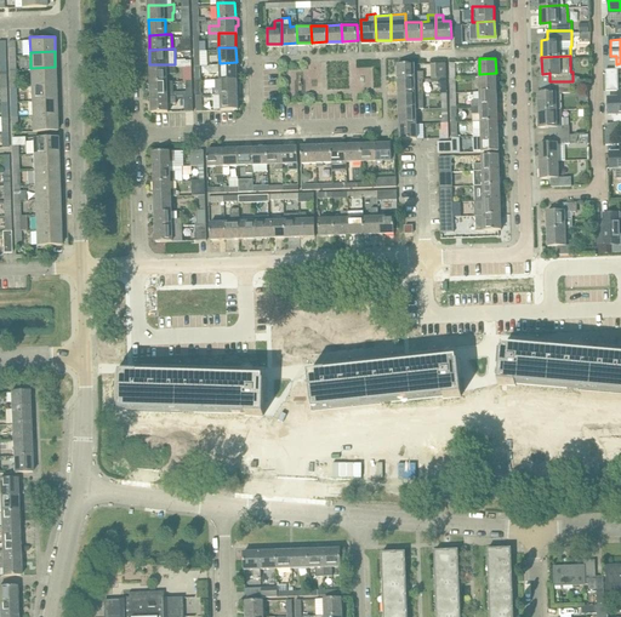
[(398,76),(423,75),(423,68),(415,69),(414,61),(397,62),(398,76)]
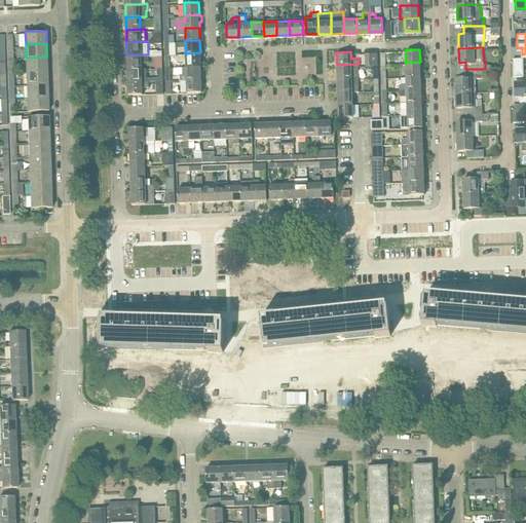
[(373,64),(378,64),(378,51),(365,51),(366,64),(373,64)]
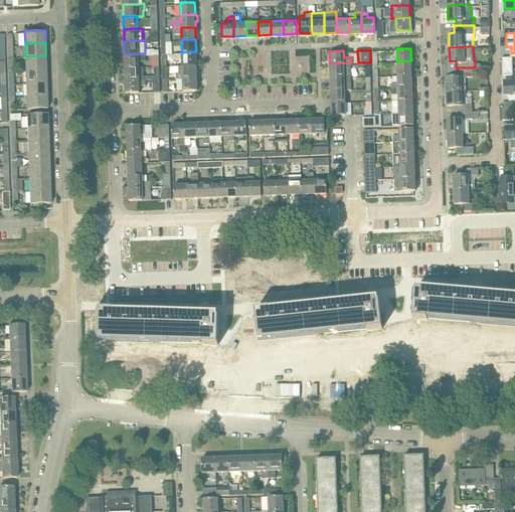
[(196,51),(182,52),(174,52),(174,58),(182,58),(182,64),(196,63),(196,51)]
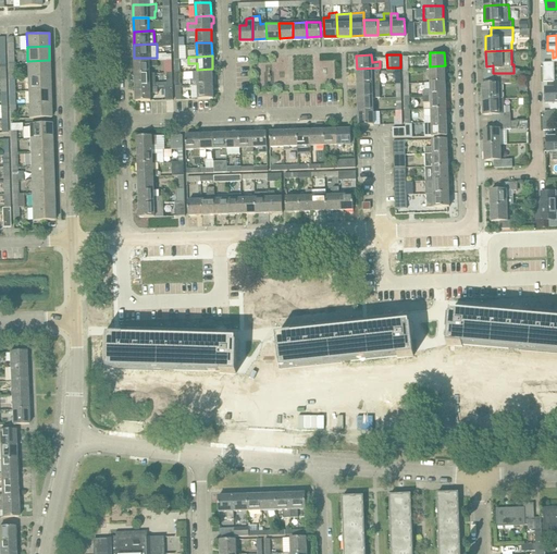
[(334,57),(314,57),(314,79),(335,78),(334,57)]
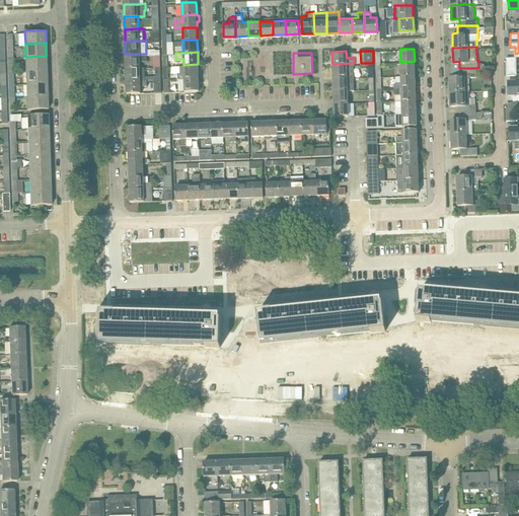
[(146,54),(125,54),(126,67),(140,66),(140,60),(147,60),(146,54)]
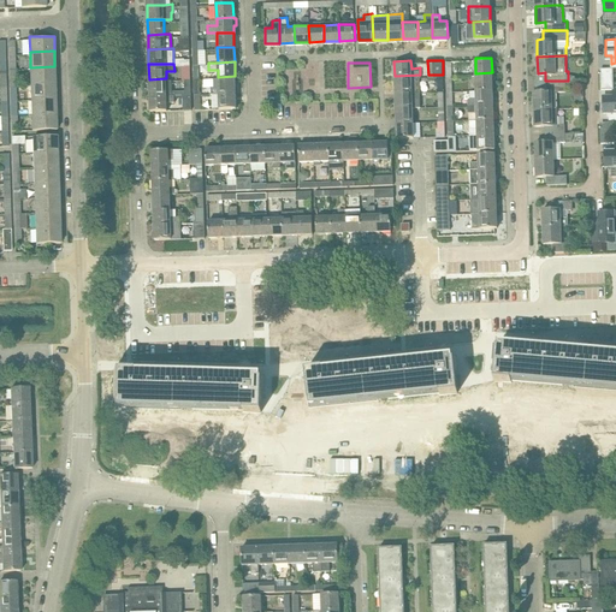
[(55,81),(54,66),(30,67),(30,82),(55,81)]
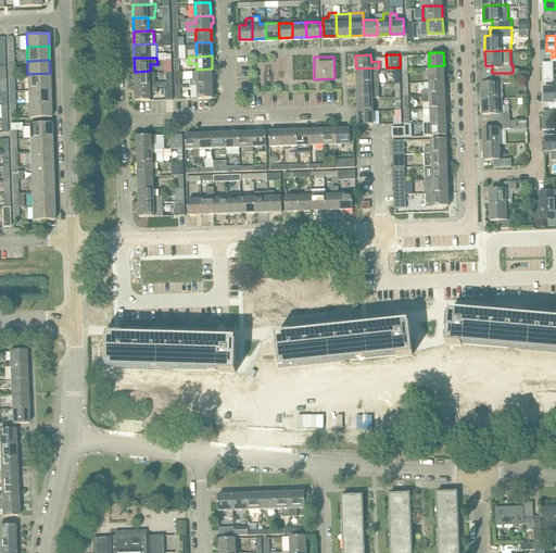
[(444,65),(429,66),(429,79),(444,79),(444,65)]
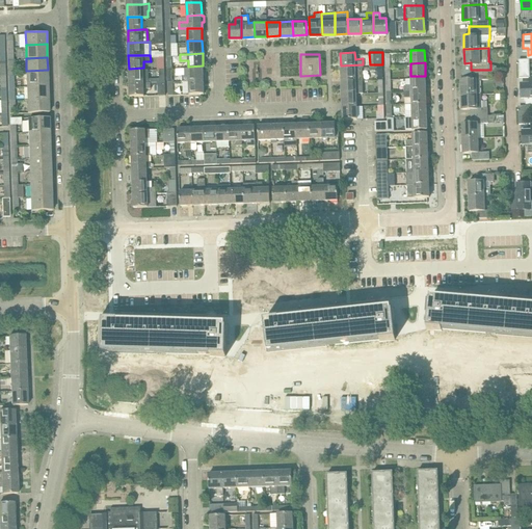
[(363,67),(363,64),(341,65),(341,78),(355,78),(355,67),(363,67)]
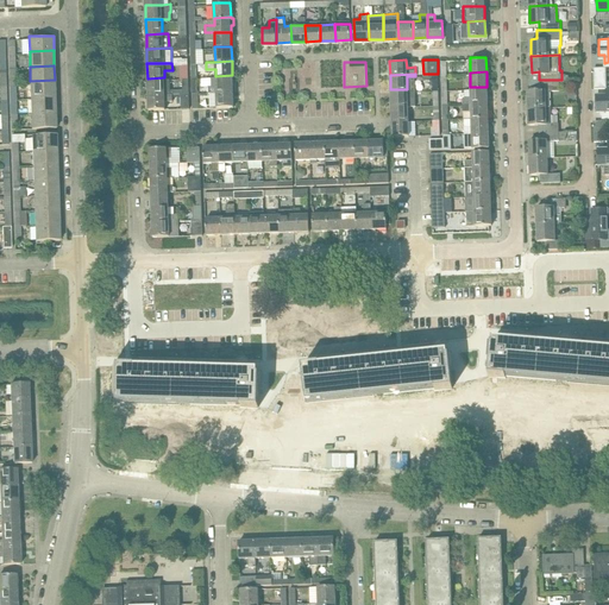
[(232,75),(215,76),(217,90),(233,90),(232,75)]
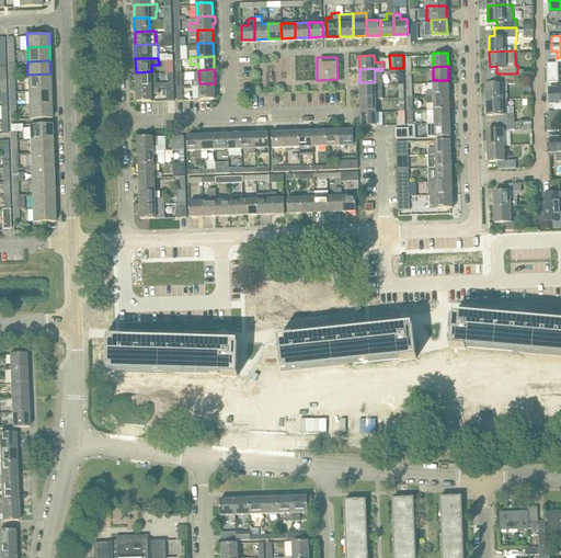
[(151,79),(151,71),(136,72),(136,86),(159,84),(159,78),(151,79)]
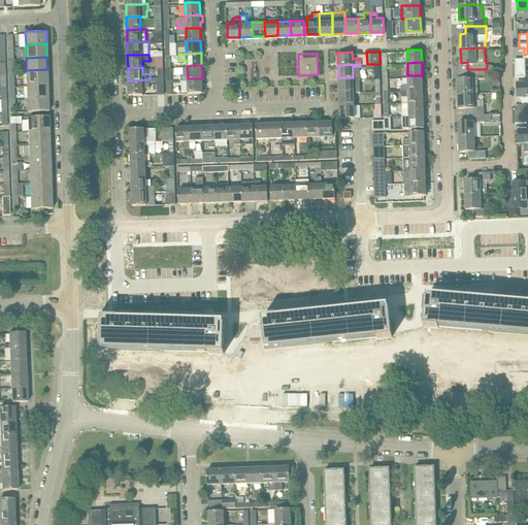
[(47,69),(26,70),(27,84),(47,83),(47,69)]
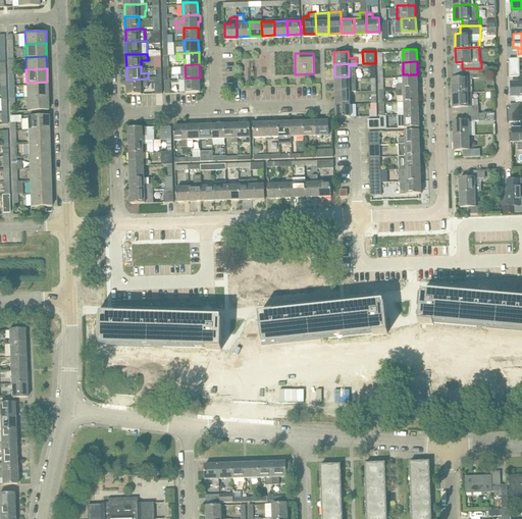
[(481,68),(462,68),(463,75),(452,76),(453,91),(472,90),(471,75),(481,75),(481,68)]
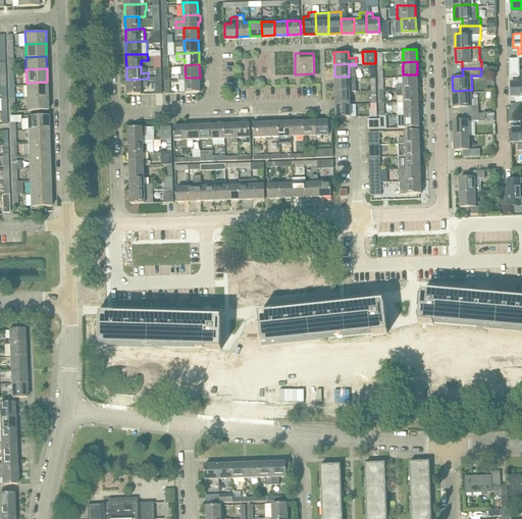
[(417,74),(403,74),(403,81),(397,81),(397,87),(403,87),(418,87),(417,74)]
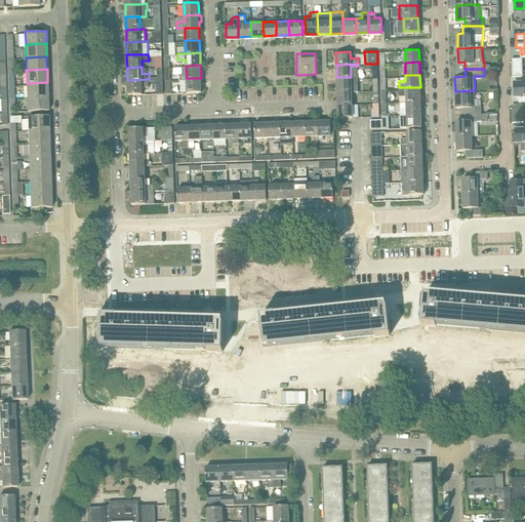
[(358,77),(351,77),(336,77),(337,90),(352,89),(358,89),(358,77)]
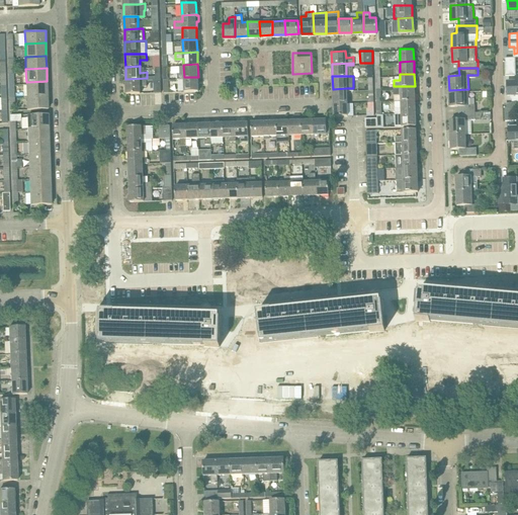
[(198,77),(184,77),(184,89),(198,89),(198,77)]
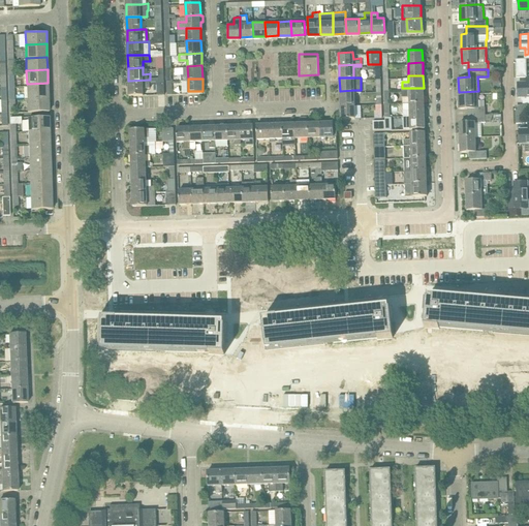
[(150,80),(128,81),(129,93),(144,93),(143,86),(150,86),(150,80)]
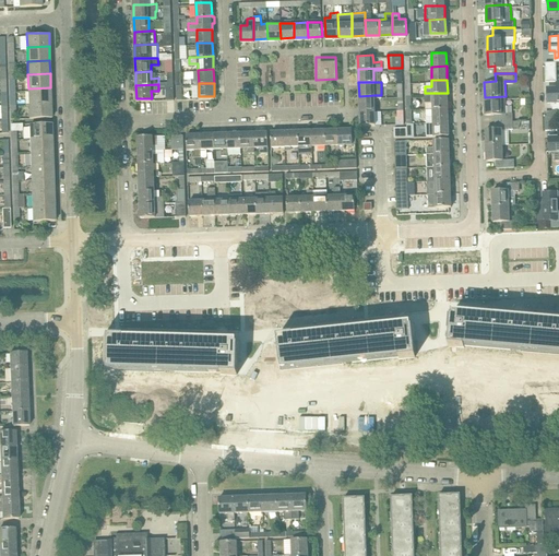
[(558,84),(547,85),(548,99),(552,99),(552,103),(554,106),(558,106),(558,84)]
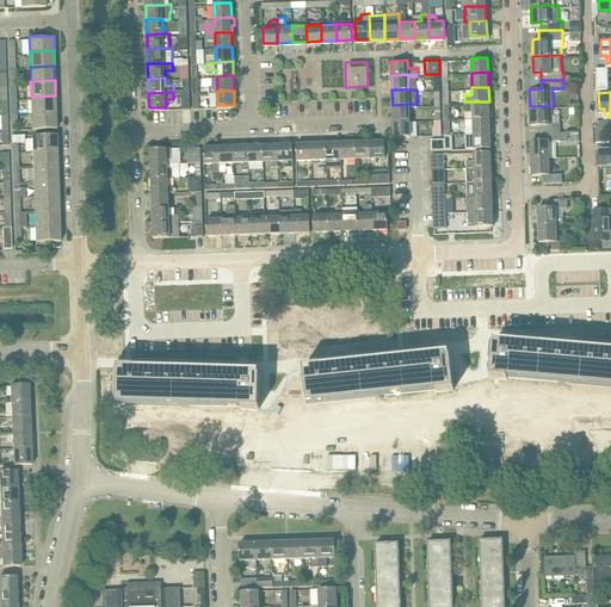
[(55,95),(31,97),(31,111),(56,110),(55,95)]
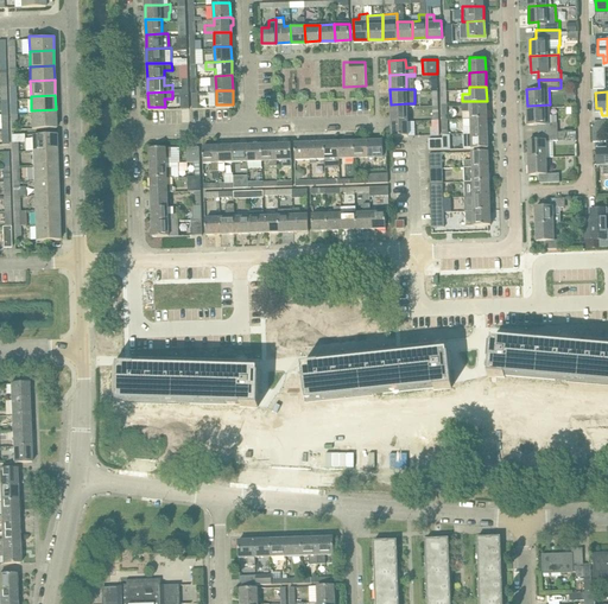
[(487,115),(487,101),(469,101),(462,101),(462,116),(470,116),(487,115)]
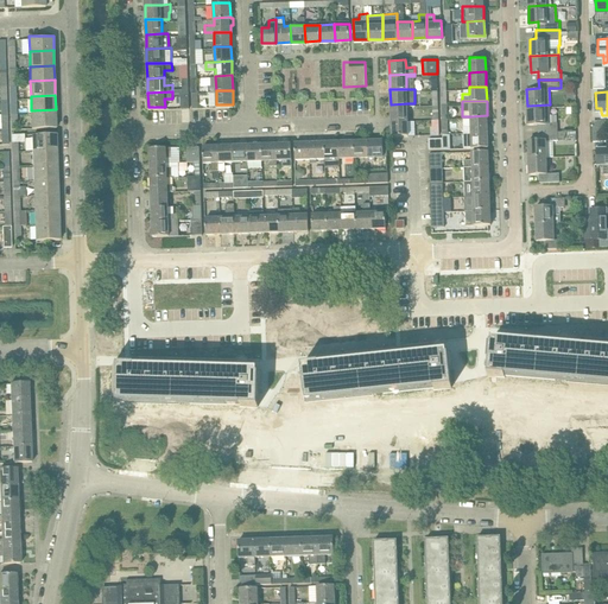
[(407,118),(407,103),(391,105),(391,119),(407,118)]
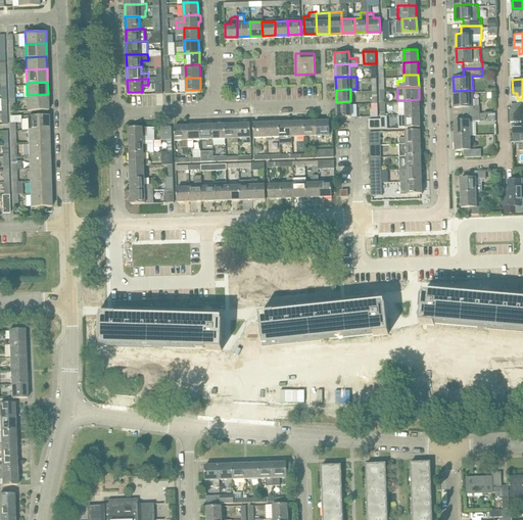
[(473,104),(473,90),(454,91),(454,105),(463,104),(463,112),(480,111),(479,104),(473,104)]
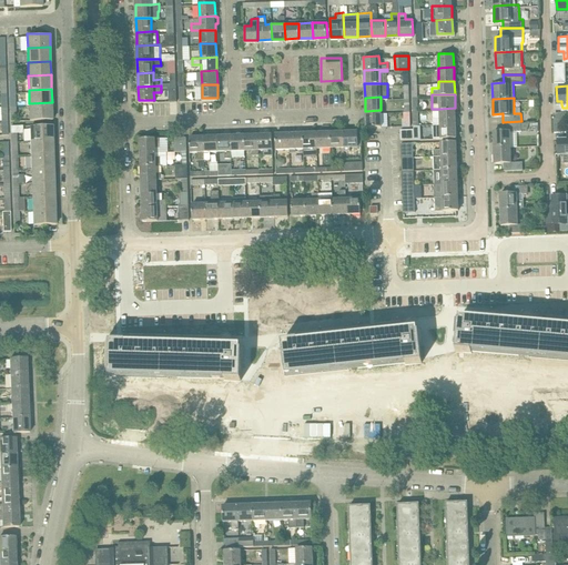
[(52,102),(29,103),(30,118),(52,117),(52,102)]
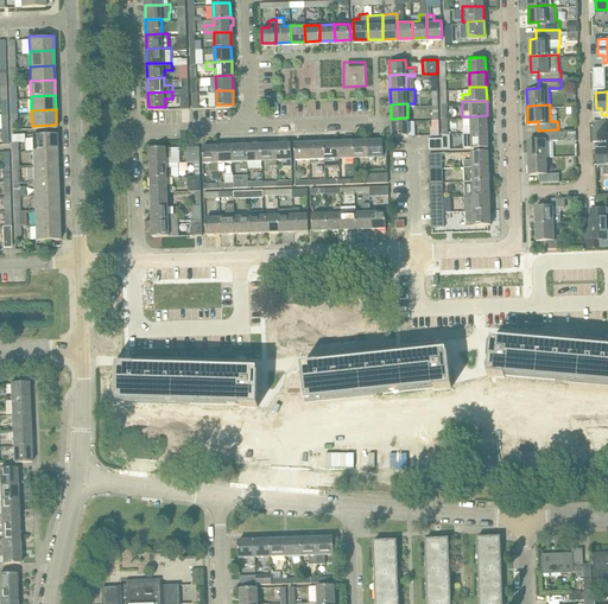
[(487,115),(470,116),(470,125),(463,125),(463,131),(487,131),(487,115)]
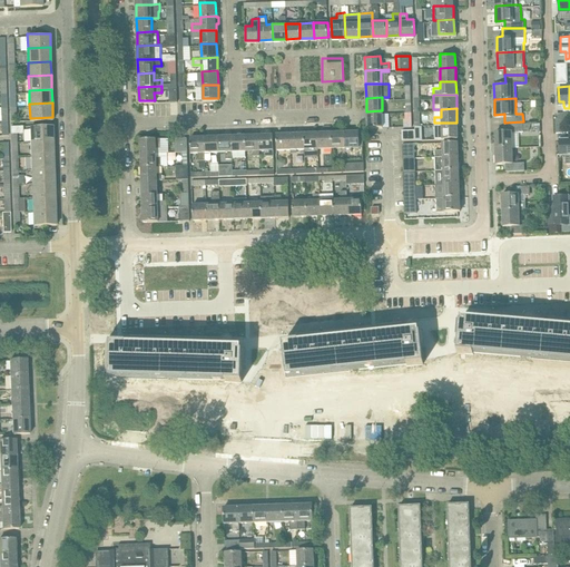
[(382,125),(382,110),(366,111),(367,126),(382,125)]
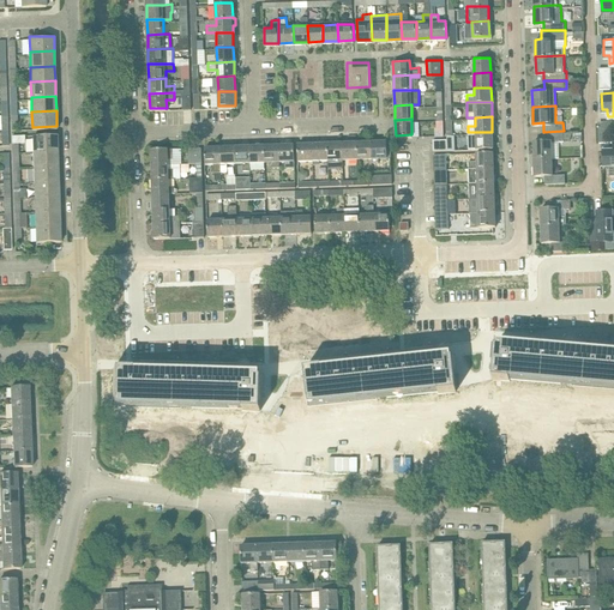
[(443,119),(437,119),(428,119),(429,125),(434,125),(434,133),(443,133),(443,119)]
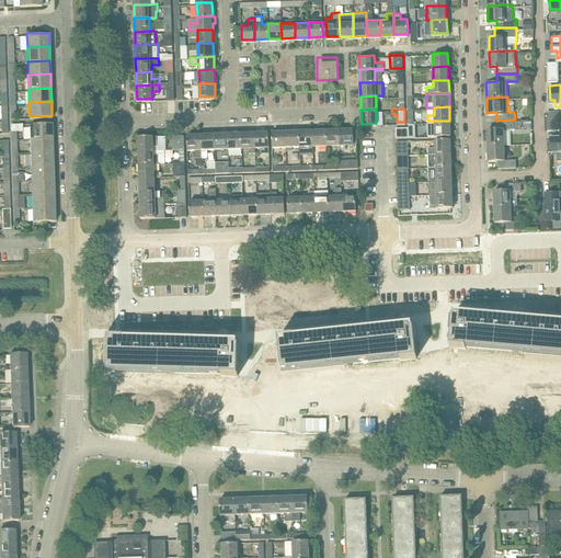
[(547,110),(547,122),(557,122),(557,109),(547,110)]
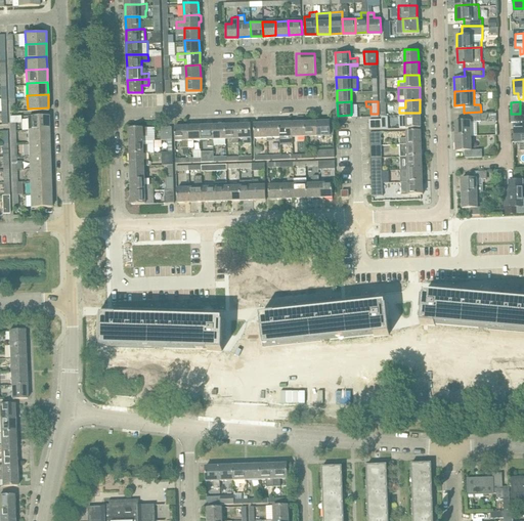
[(481,112),(464,113),(464,120),(454,120),(455,134),(471,133),(471,119),(481,119),(481,112)]
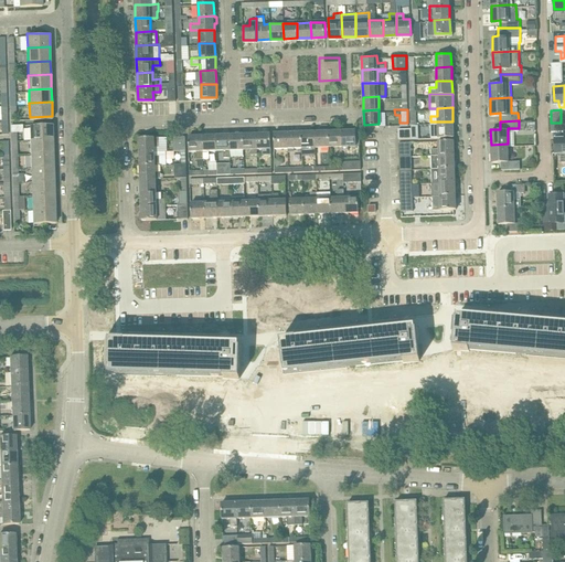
[(454,135),(452,122),(430,122),(430,136),(454,135)]
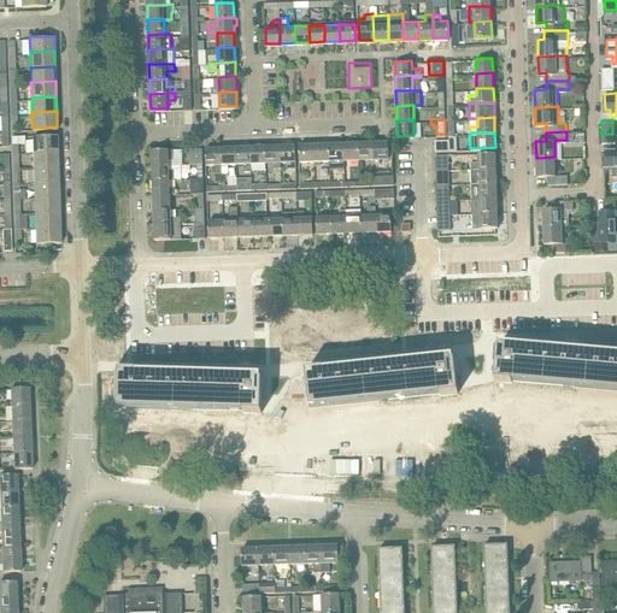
[(33,151),(58,149),(57,134),(33,135),(33,151)]
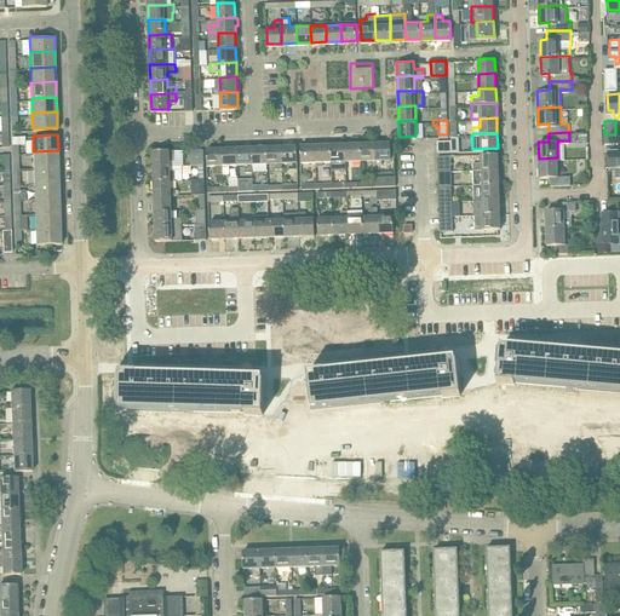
[(448,150),(447,138),(437,139),(437,150),(448,150)]
